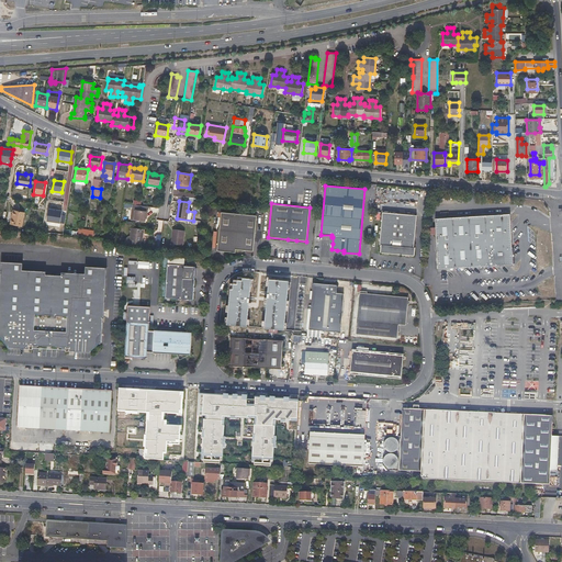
[(142,205),(133,204),(132,209),(135,209),(134,220),(145,221),(146,215),(146,211),(144,210),(144,206),(142,205)]
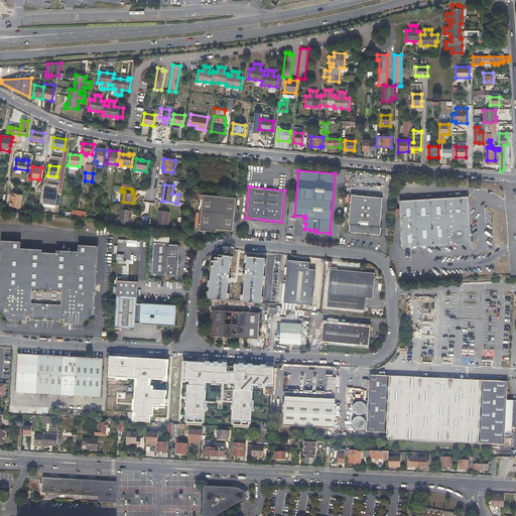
[(12,192),(10,205),(19,207),(22,195),(12,192)]
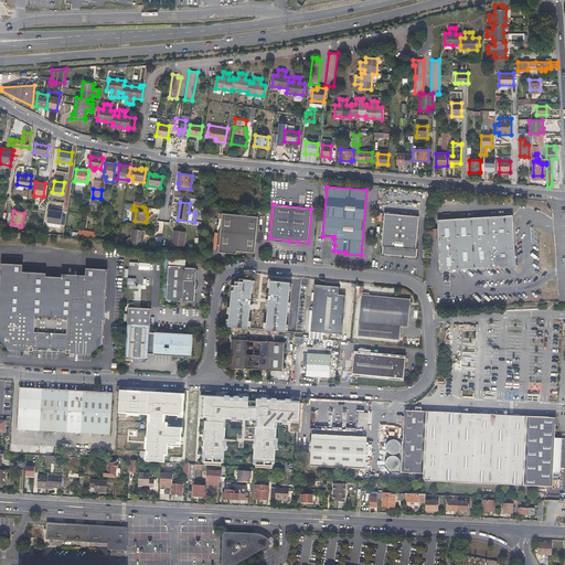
[(222,213),(217,252),(236,254),(236,251),(254,253),(257,216),(222,213)]
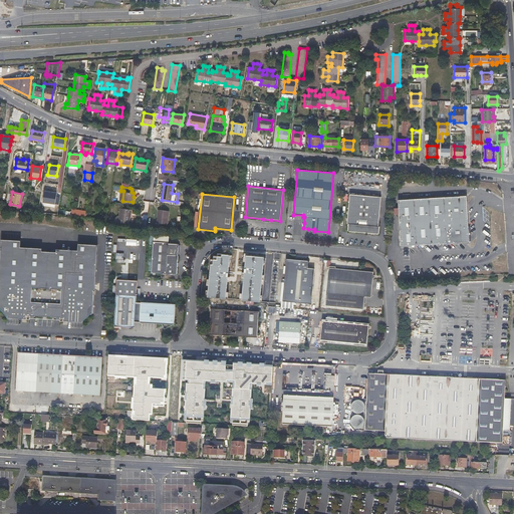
[(350,194),(347,223),(349,223),(348,230),(362,232),(378,233),(379,226),(378,226),(381,196),(350,194)]
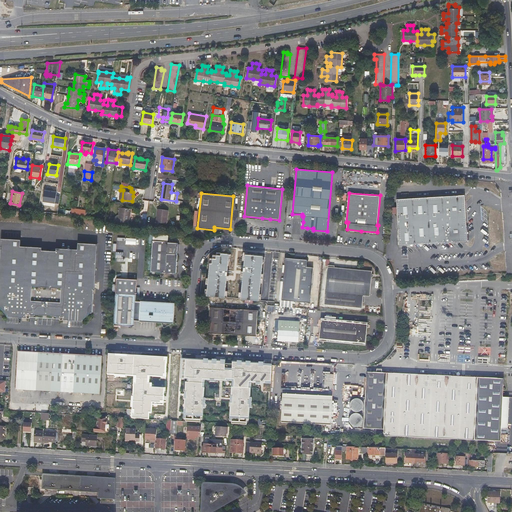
[(464,197),(398,199),(399,244),(466,242),(466,227),(467,225),(467,214),(465,212),(464,197)]
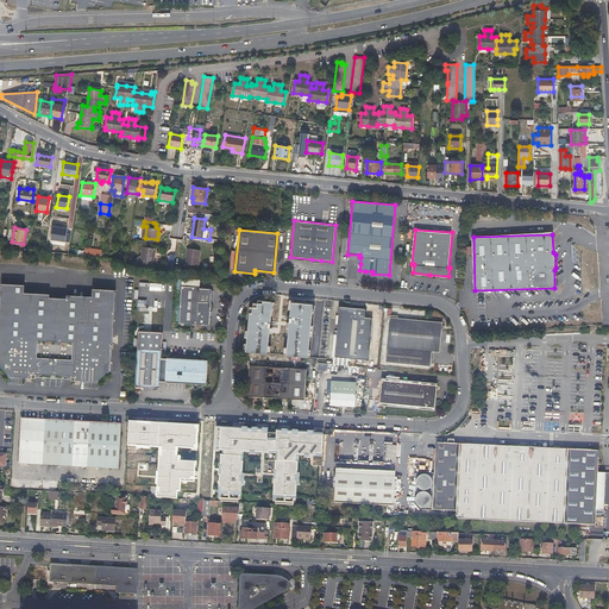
[(136,263),(139,264),(154,265),(156,249),(142,248),(140,256),(139,256),(136,258),(136,263)]
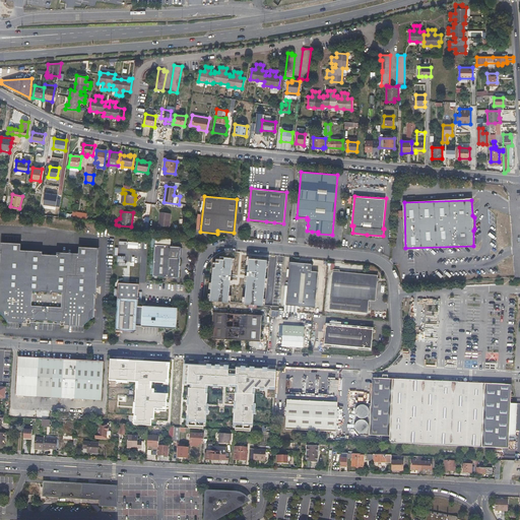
[(160,211),(159,217),(161,217),(159,225),(170,226),(172,213),(160,211)]
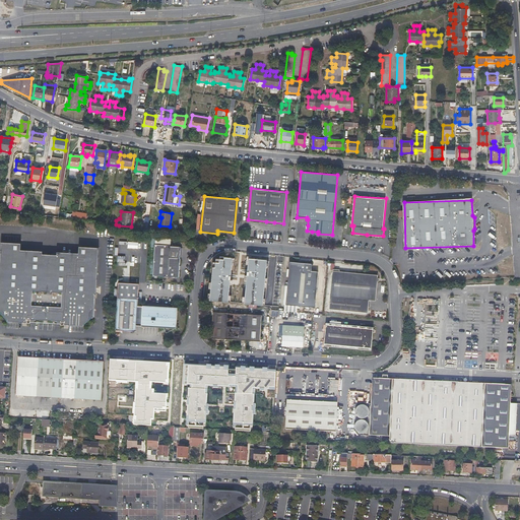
[(0,312),(6,320),(6,321),(29,322),(29,319),(60,321),(60,324),(83,325),(83,324),(91,317),(92,317),(94,294),(95,294),(99,248),(78,247),(78,256),(60,255),(20,253),(20,243),(1,242),(0,259),(0,312)]
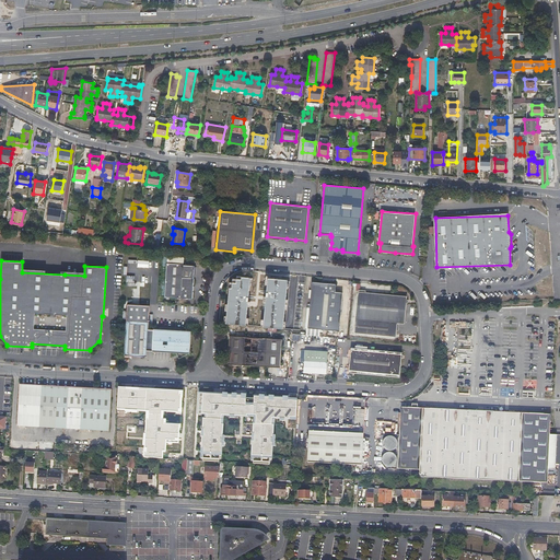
[(167,264),(165,296),(194,299),(195,266),(184,265),(167,264)]
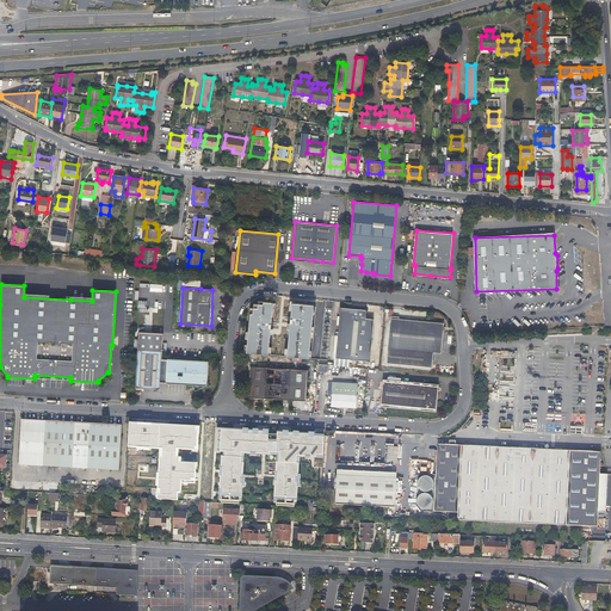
[(269,302),(264,346),(309,351),(314,307),(269,302)]
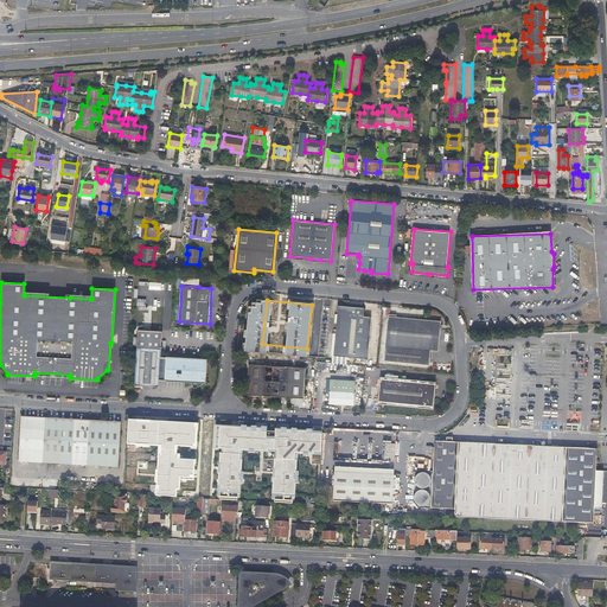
[(336,328),(334,353),(368,357),(371,315),(364,314),(364,306),(339,304),(336,328)]
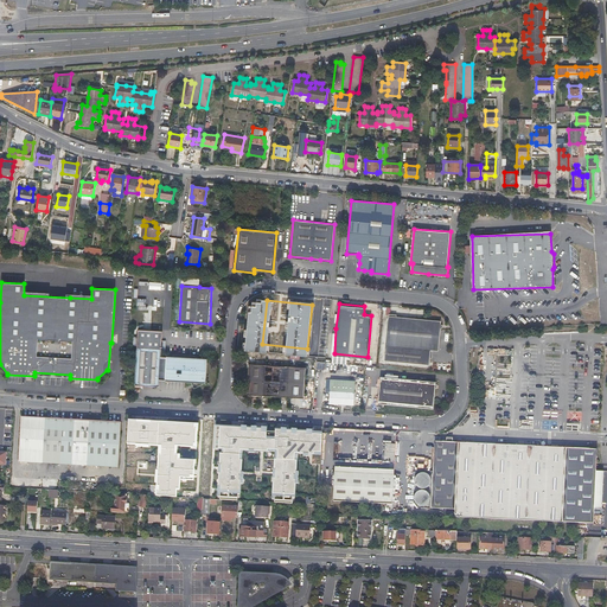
[(389,317),(384,360),(428,365),(429,350),(436,351),(440,321),(389,317)]
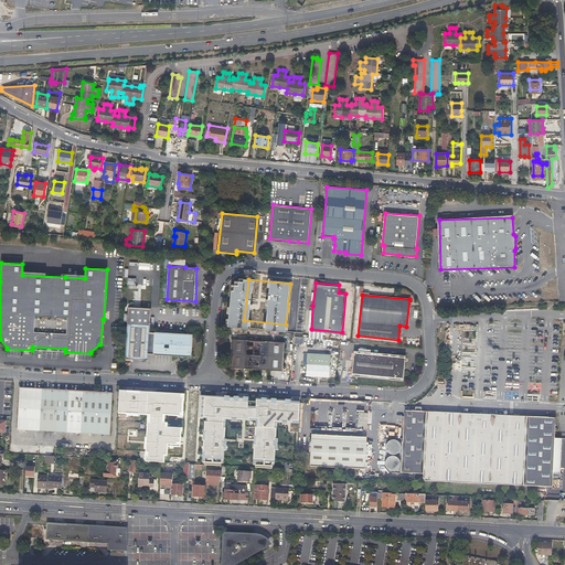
[(127,323),(125,358),(148,360),(148,353),(152,353),(153,354),(187,356),(191,354),(192,345),(192,334),(182,333),(155,331),(155,332),(149,332),(150,324),(127,323)]
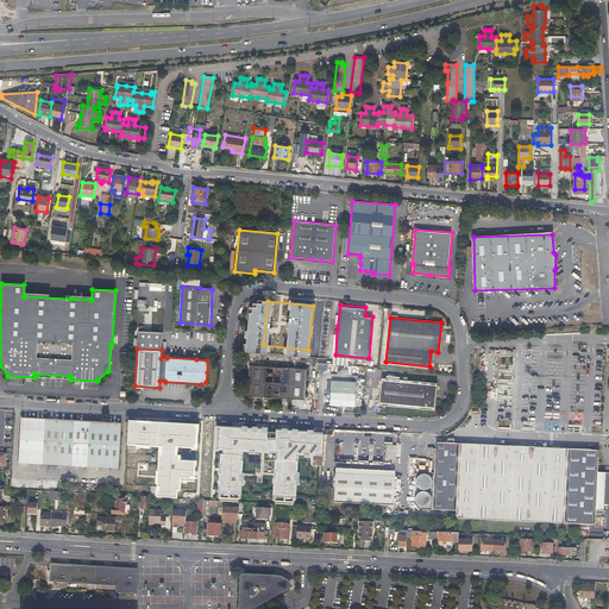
[(498,351),(479,351),(479,372),(483,372),(483,364),(488,364),(488,366),(494,366),(494,357),(498,357),(498,351)]
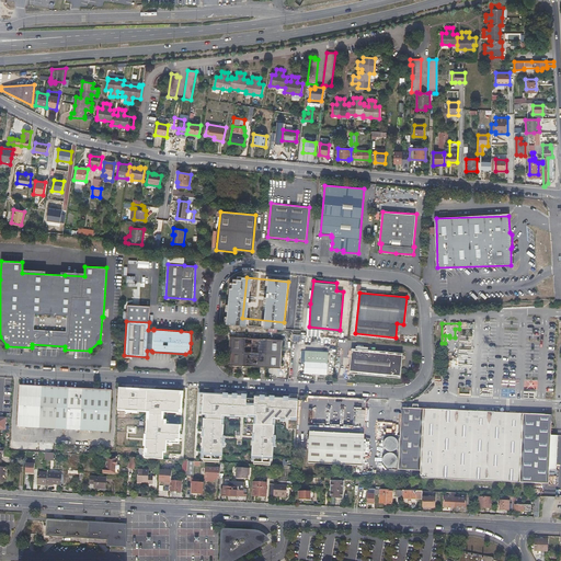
[(260,328),(260,336),(267,336),(267,332),(277,332),(277,328),(260,328)]
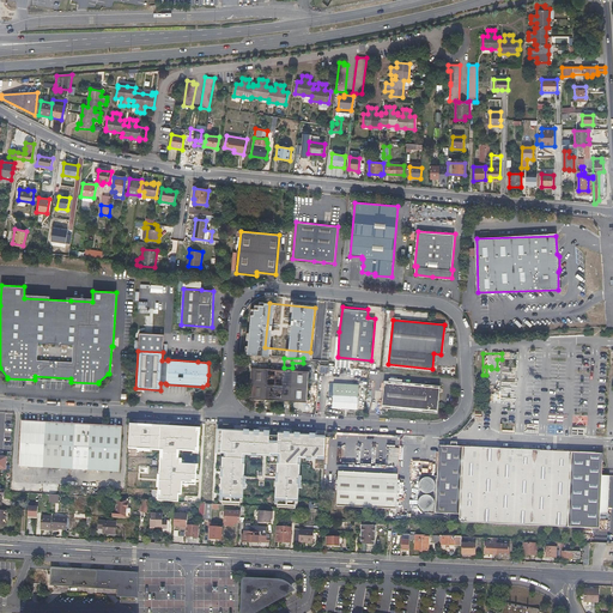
[(249,399),(284,401),(289,401),(305,402),(308,371),(250,368),(249,399)]
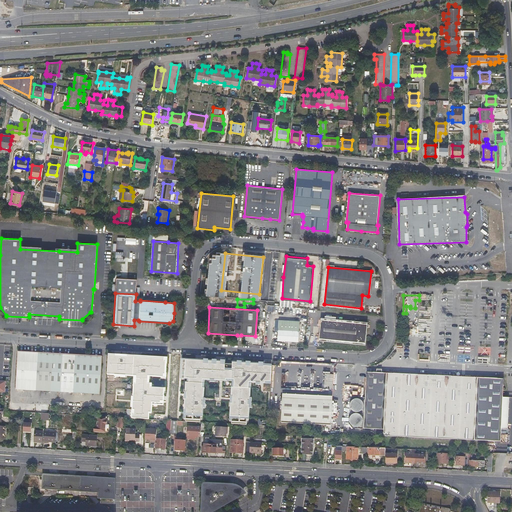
[(280,316),(277,339),(299,341),(301,318),(280,316)]
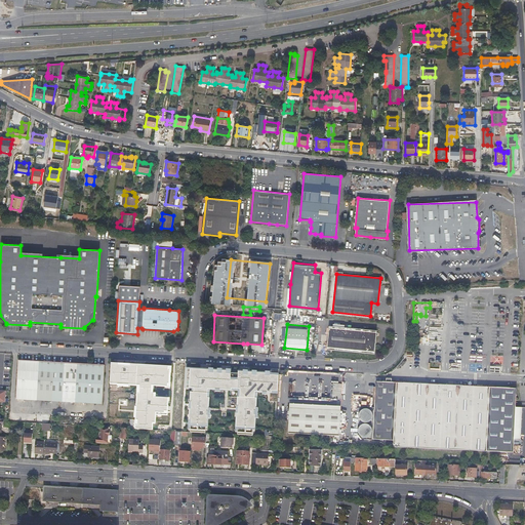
[(339,327),(337,350),(362,352),(378,354),(380,331),(357,328),(339,327)]
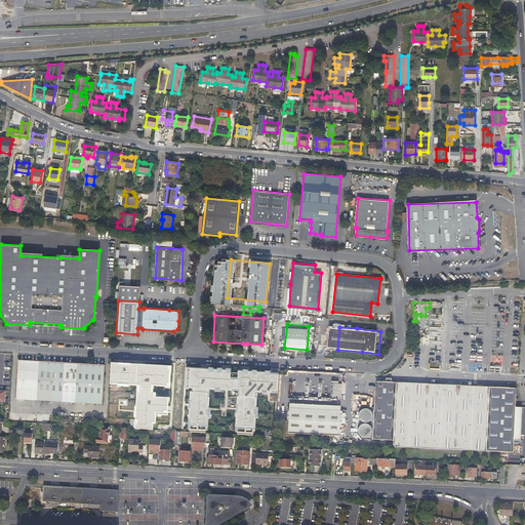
[(74,402),(76,364),(18,360),(17,379),(16,399),(74,402)]
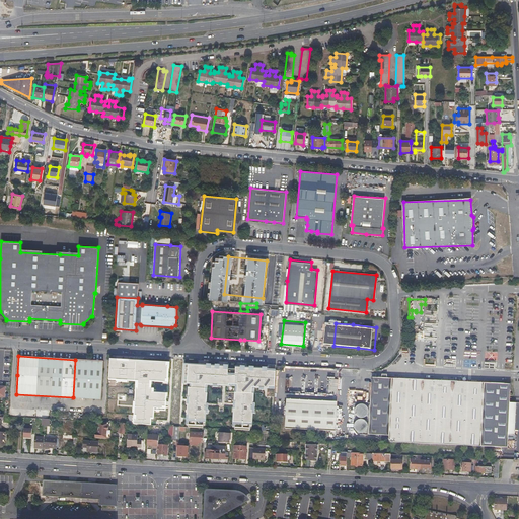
[(103,361),(75,360),(73,397),(100,399),(103,361)]
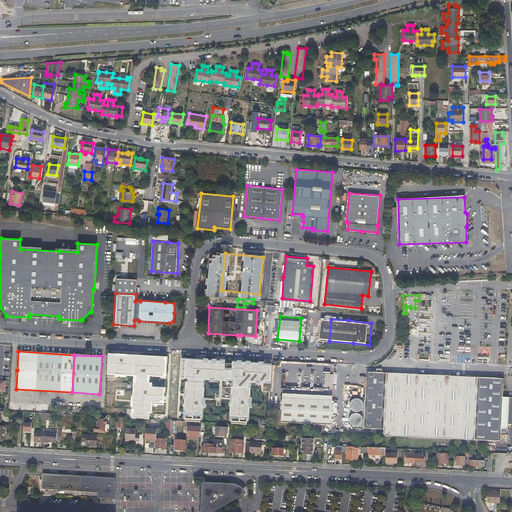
[(116,374),(115,393),(163,395),(164,367),(147,366),(128,365),(127,363),(119,367),(114,367),(114,374),(116,374)]
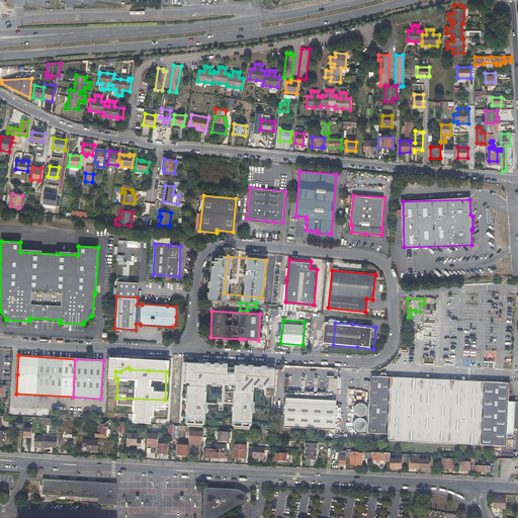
[(252,423),(253,417),(264,418),(267,383),(254,382),(255,374),(238,373),(235,422),(252,423)]
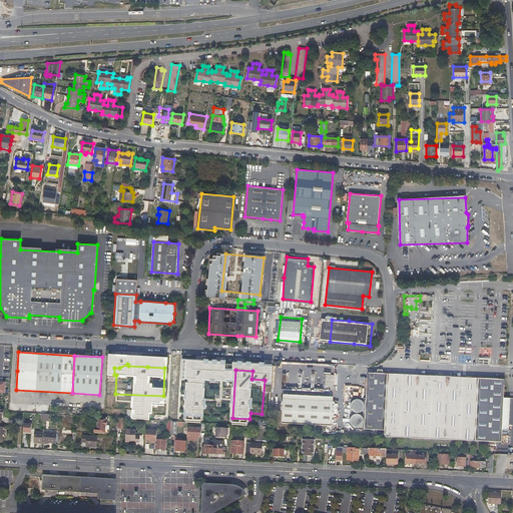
[(418,377),(367,375),(365,431),(383,432),(383,438),(500,444),(503,382),(447,380),(448,372),(418,371),(418,377)]
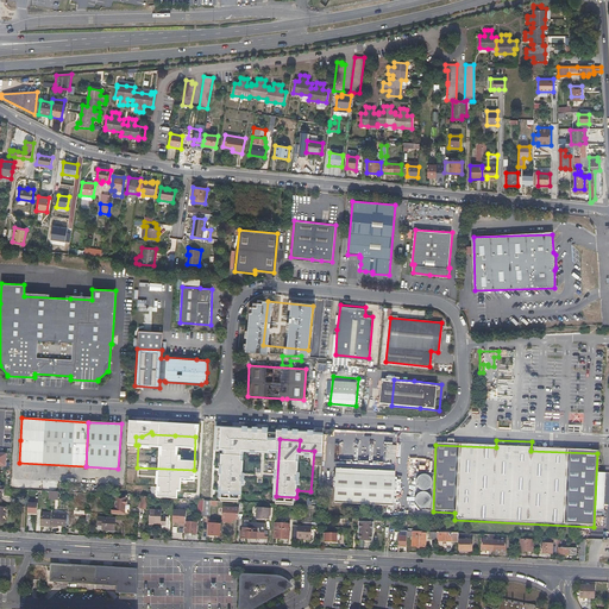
[(419,451),(426,444),(424,441),(416,449),(419,451)]
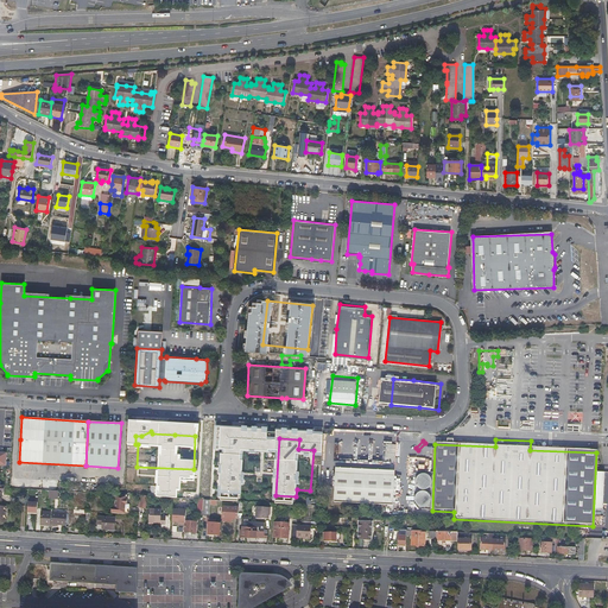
[(240,449),(238,486),(260,487),(263,450),(240,449)]
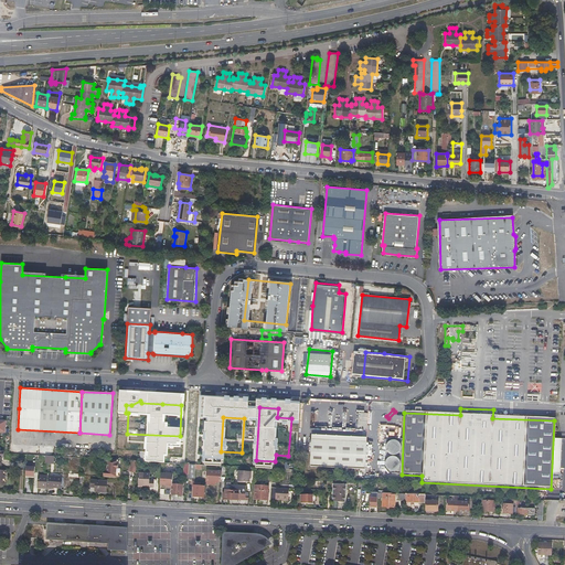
[(383,422),(383,433),(390,433),(390,429),(393,429),(394,422),(383,422)]
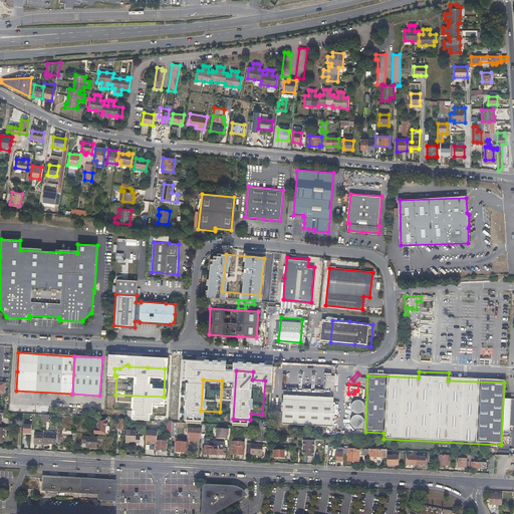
[(164,397),(115,395),(114,406),(137,408),(163,409),(164,397)]
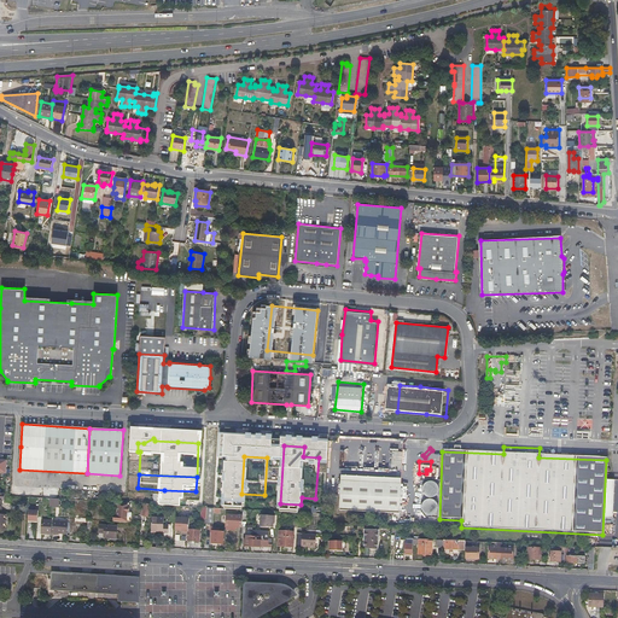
[(337,481),(336,508),(398,512),(400,483),(337,481)]
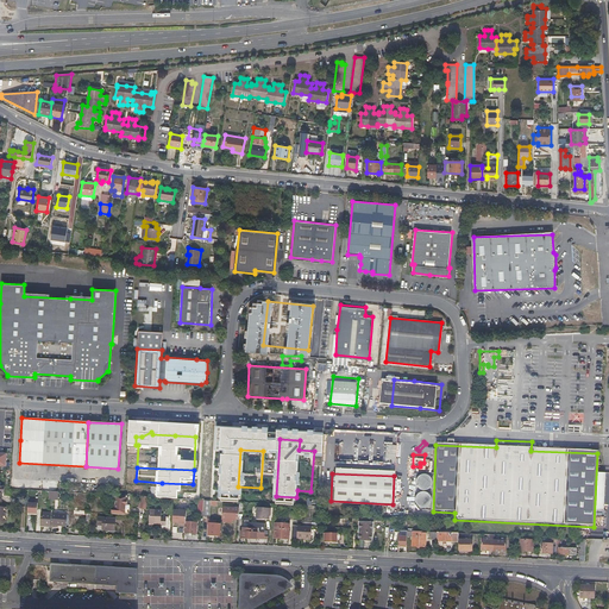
[(111,514),(124,514),(124,510),(125,504),(126,504),(126,500),(125,500),(125,495),(124,495),(115,495),(114,507),(111,507),(111,514)]
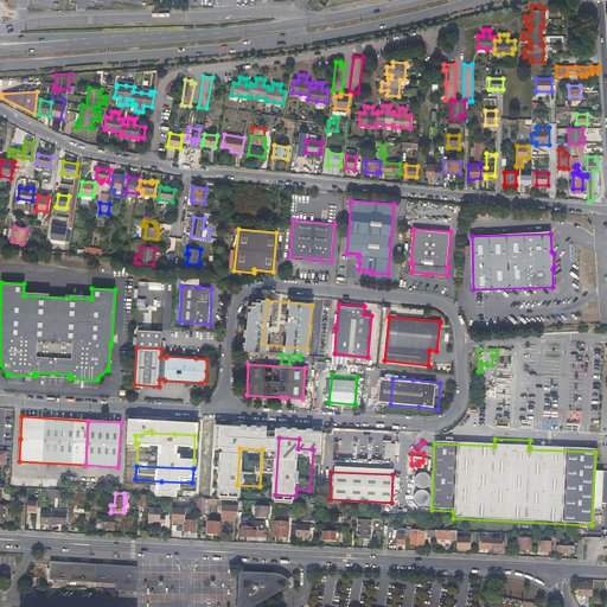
[(222,517),(237,518),(238,506),(223,505),(222,517)]
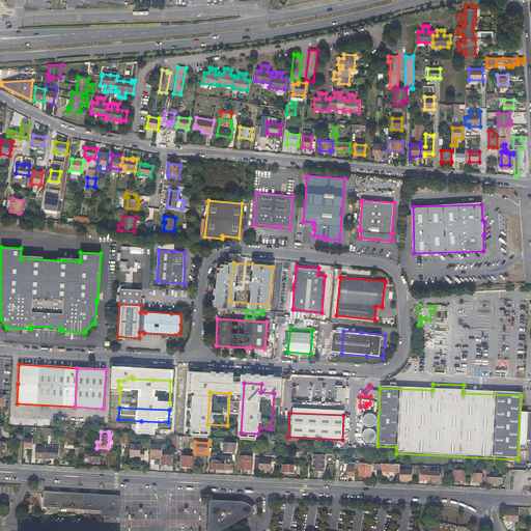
[(224,443),(223,452),(234,453),(234,448),(235,448),(236,443),(224,443)]
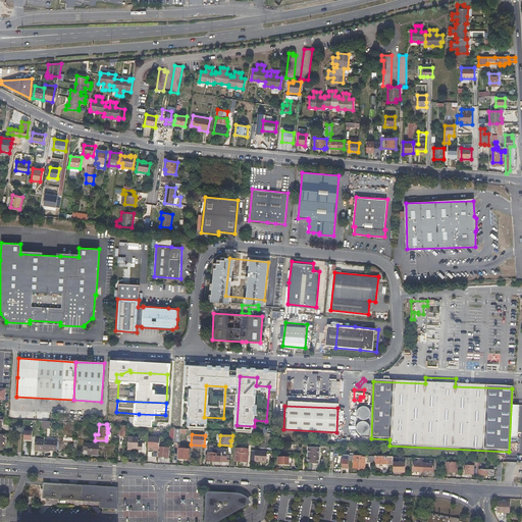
[(158,452),(158,437),(148,436),(148,449),(153,449),(153,451),(158,452)]
